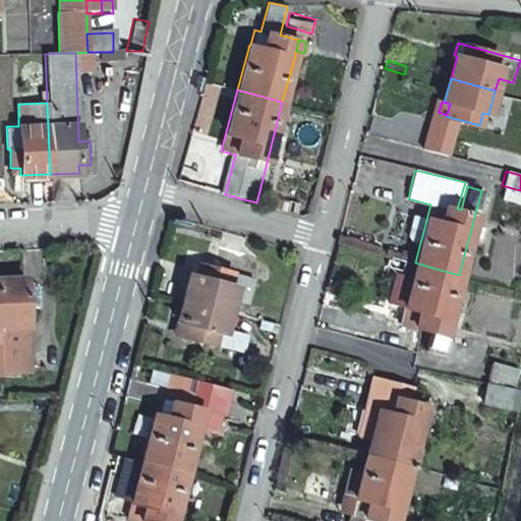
[(409,244),(419,246),(423,232),(426,220),(411,216),(406,235),(409,244)]
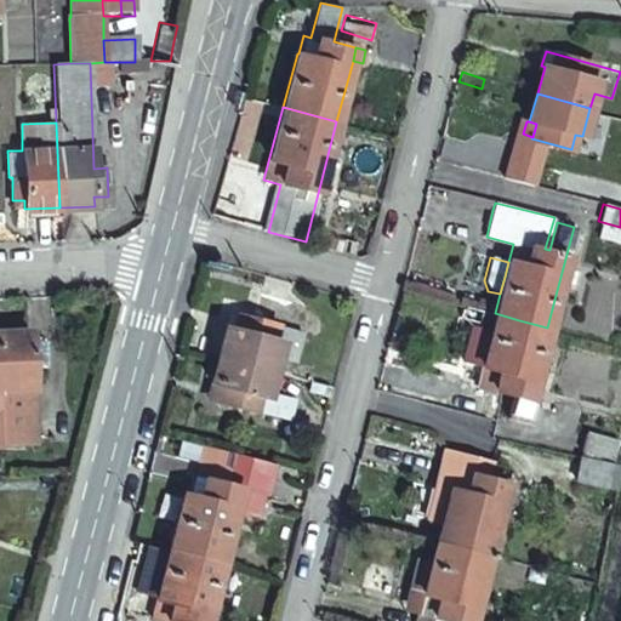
[(235,330),(239,314),(229,312),(226,326),(235,330)]
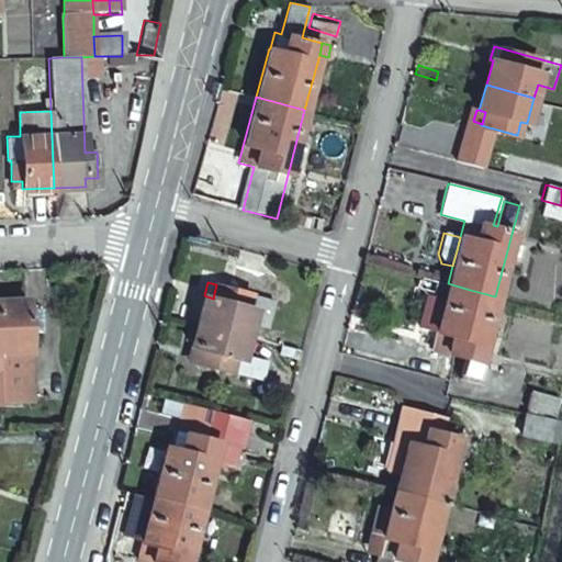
[(479,360),(495,296),(470,290),(448,283),(447,290),(431,347),(462,356),(457,375),(480,382),(485,361),(479,360)]
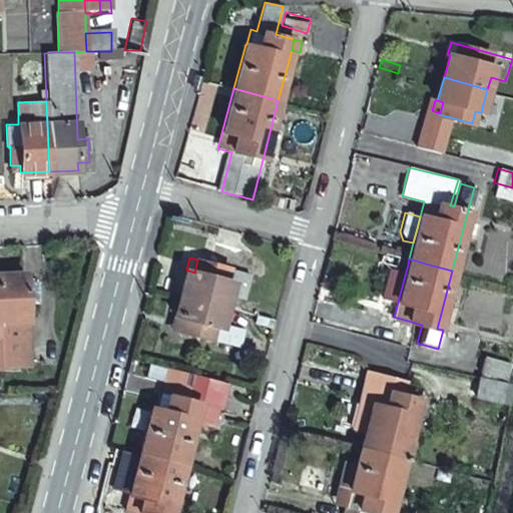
[(186,270),(179,296),(225,308),(229,293),(246,297),(251,274),(197,260),(194,273),(186,270)]
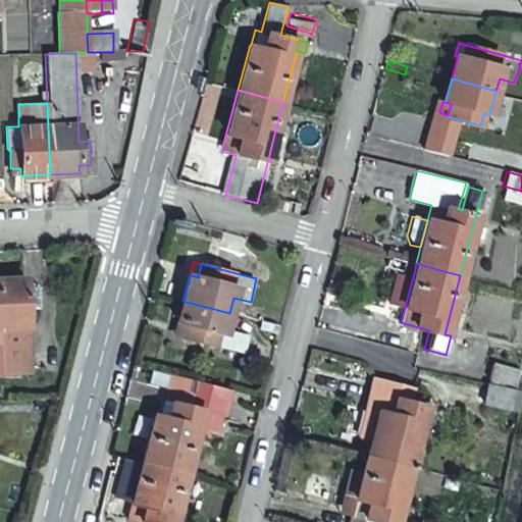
[(0,279),(0,330),(1,345),(2,376),(30,375),(28,310),(27,289),(25,279),(0,279)]
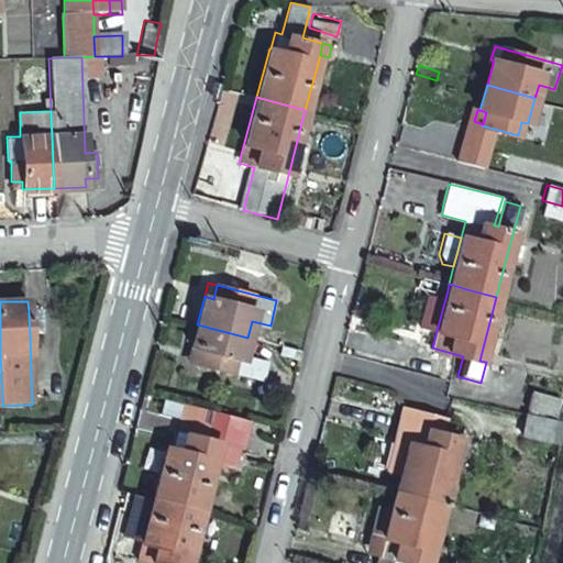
[(42,310),(29,311),(30,334),(43,333),(42,310)]
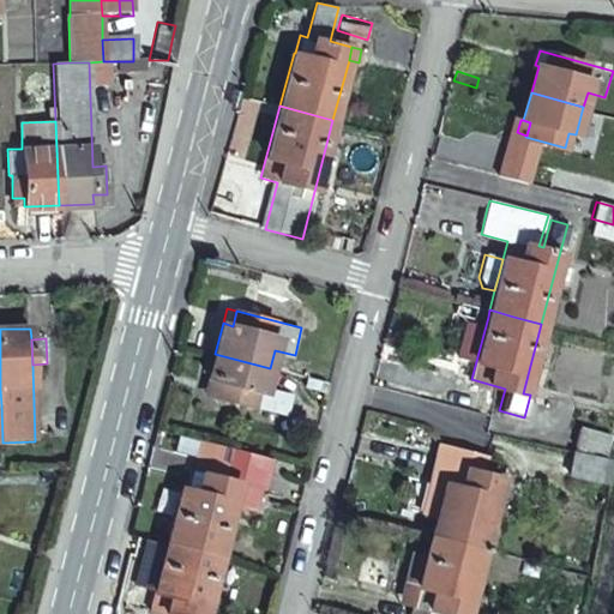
[(270,368),(215,354),(208,379),(218,381),(215,396),(287,415),(292,395),(265,387),(270,368)]
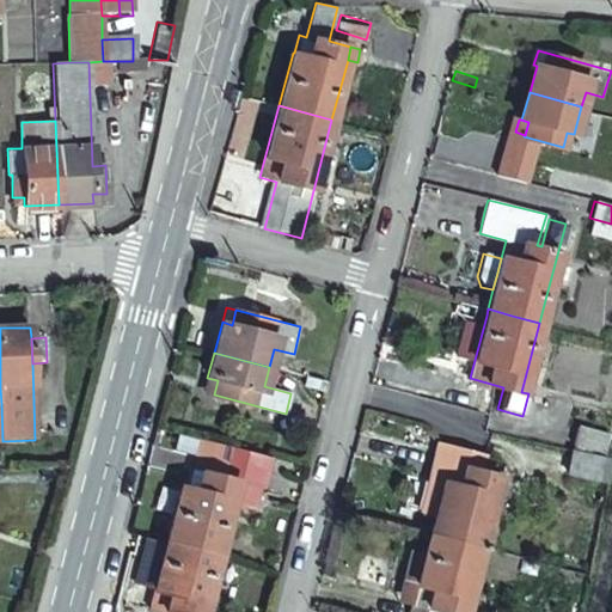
[(203,391),(214,395),(218,380),(207,378),(203,391)]
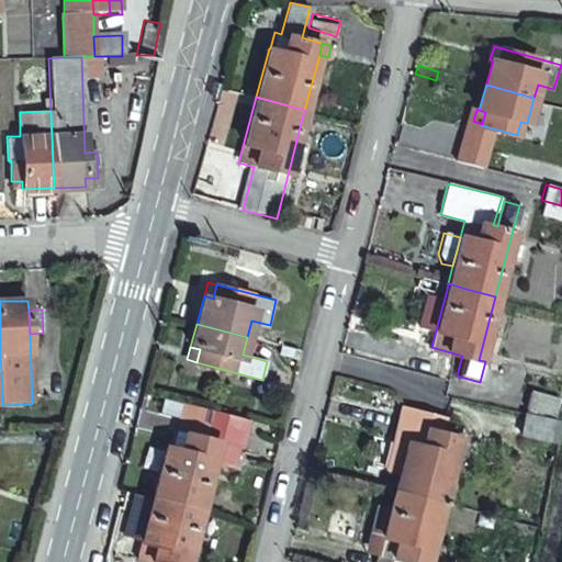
[(550,403),(518,394),(514,411),(546,420),(550,403)]
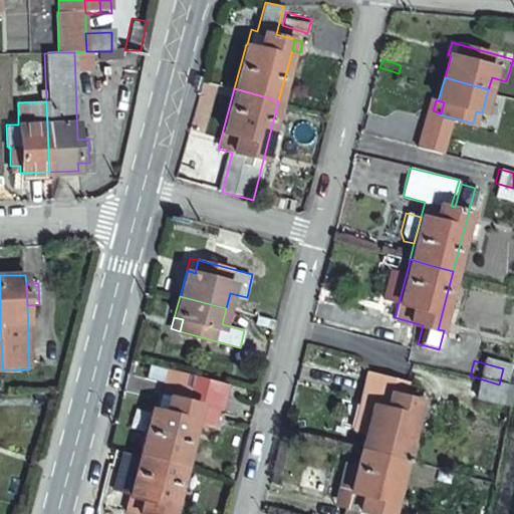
[(167,379),(159,409),(166,412),(170,396),(185,400),(192,373),(175,368),(171,380),(167,379)]
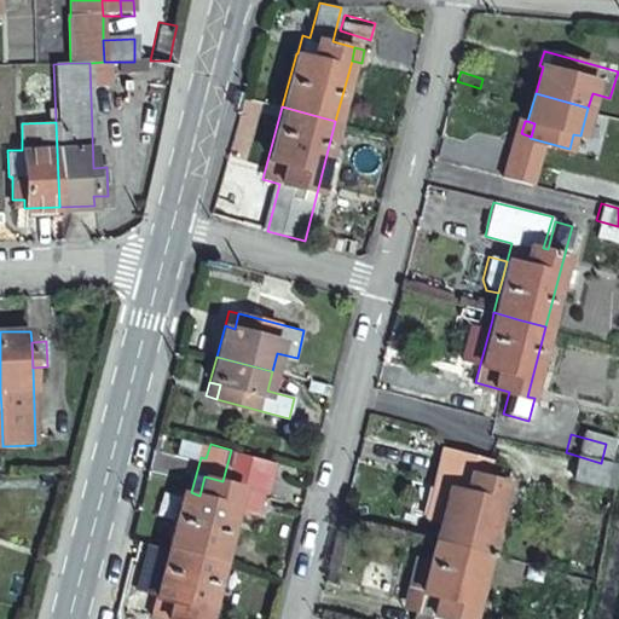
[(434,541),(486,555),(505,482),(487,478),(491,461),(444,447),(433,486),(435,487),(447,490),(439,522),(434,541)]
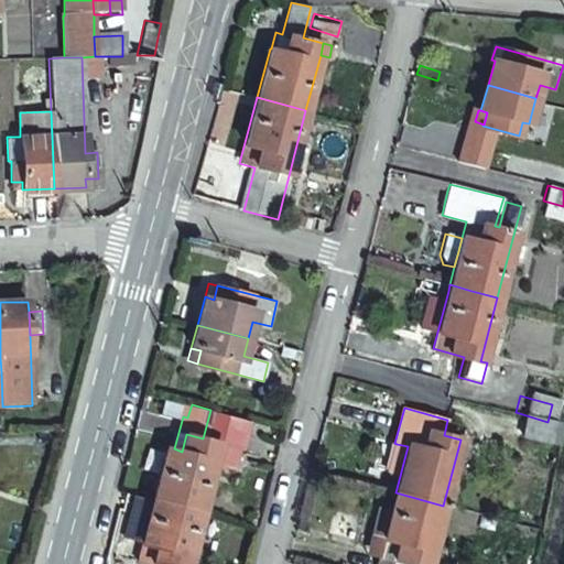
[(243,451),(252,421),(210,410),(203,438),(186,434),(182,452),(174,448),(169,447),(154,497),(202,510),(218,445),(243,451)]
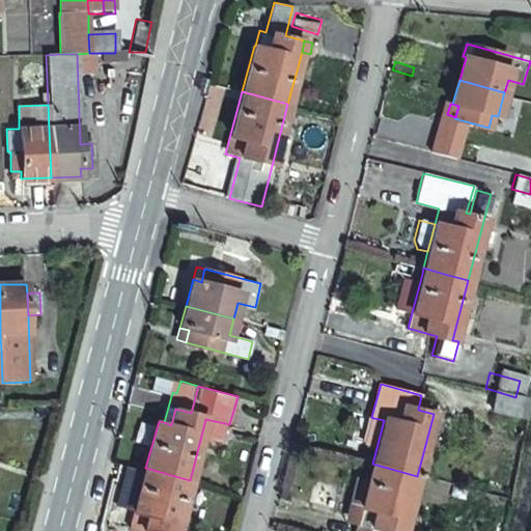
[(513,419),(519,400),(486,391),(480,410),(513,419)]
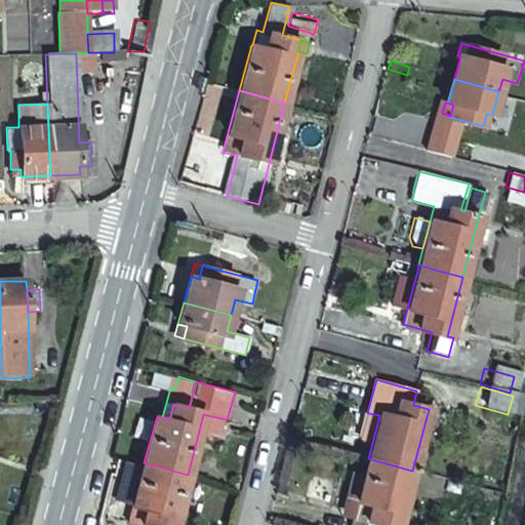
[(362,440),(372,443),(379,415),(369,413),(362,440)]
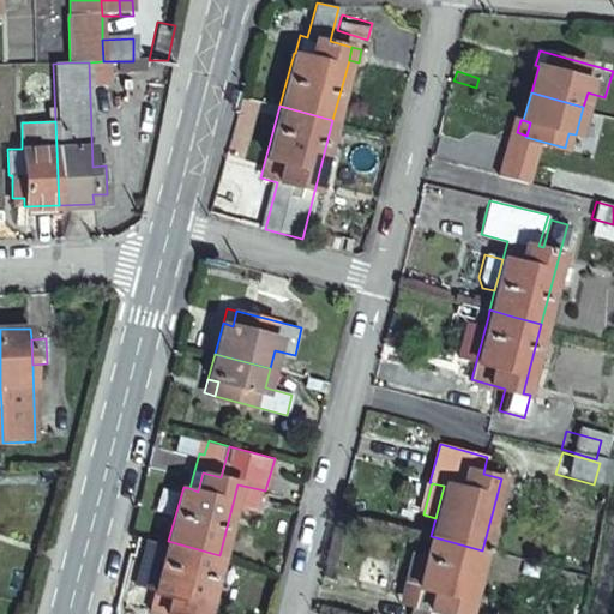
[(465,613),(482,551),(431,536),(426,555),(416,593),(410,613),(465,613)]
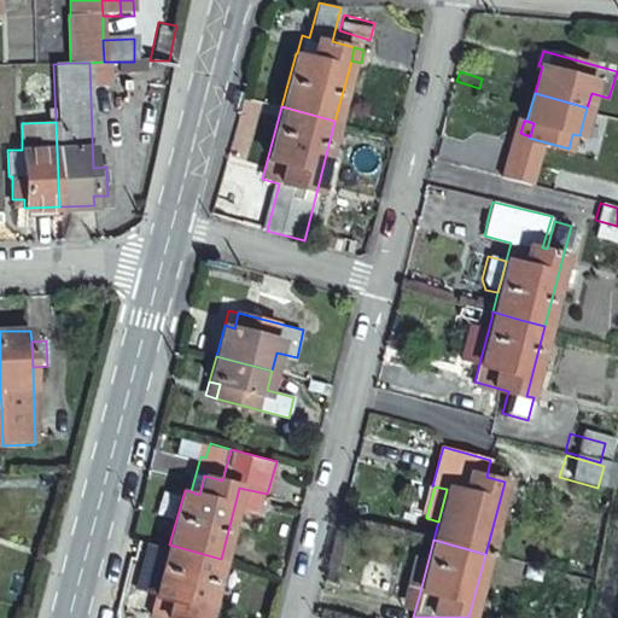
[(204,617),(221,559),(169,544),(156,594),(151,611),(173,617),(204,617)]
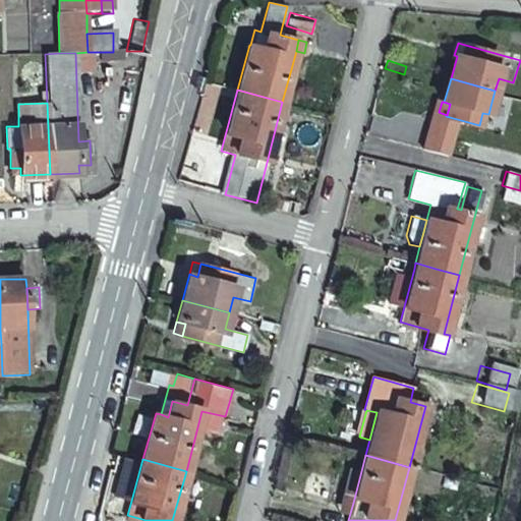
[(342,501),(353,503),(361,471),(350,468),(342,501)]
